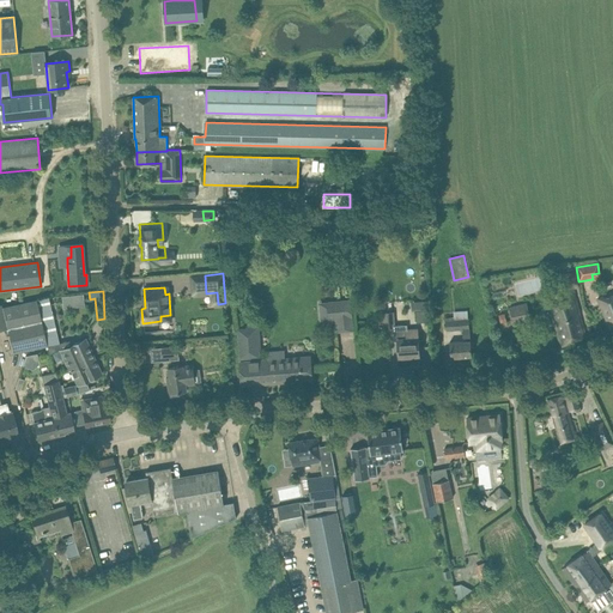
[(519,291),(505,295),(507,302),(520,298),(519,291)]
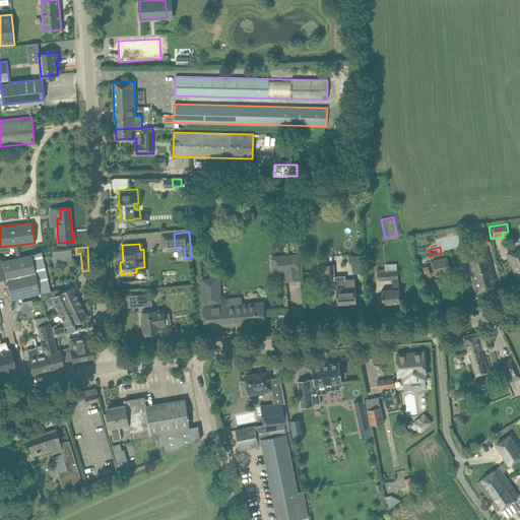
[(488,248),(473,251),(475,257),(466,260),(475,294),(498,286),(488,248)]
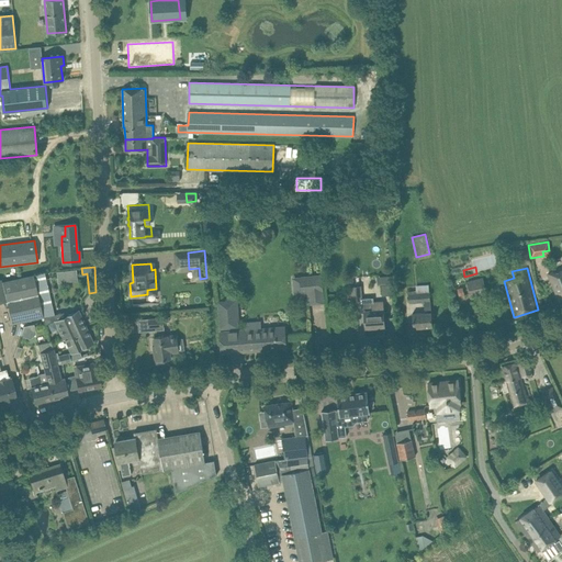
[(561,268),(548,274),(560,301),(561,300),(561,268)]
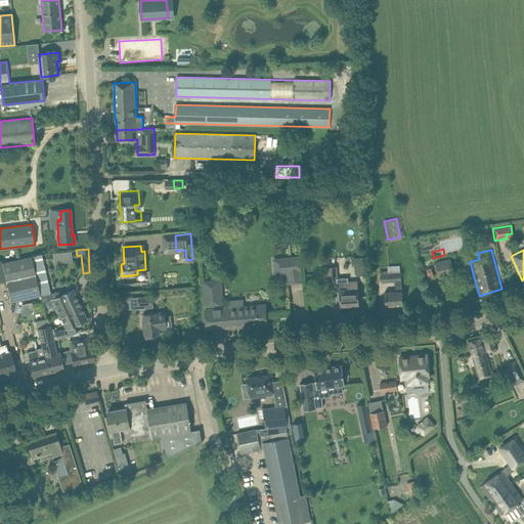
[(71,251),(52,253),(53,263),(72,261),(71,251)]
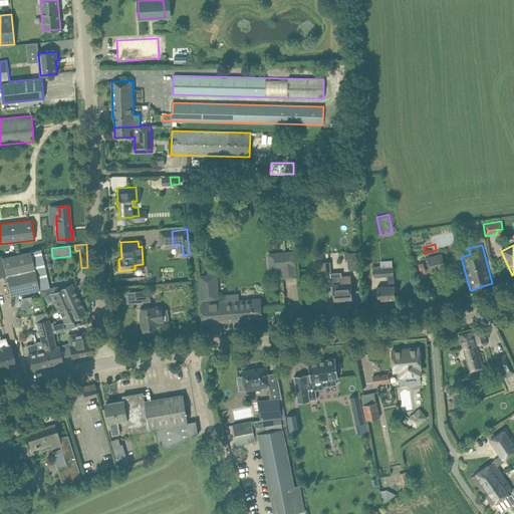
[(40,249),(31,251),(39,289),(40,289),(49,287),(40,249)]
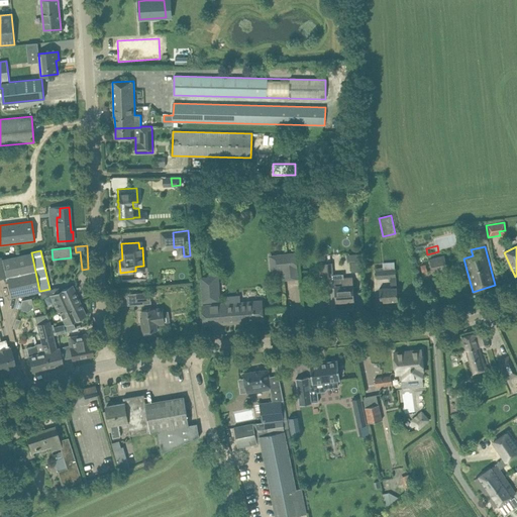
[(31,252),(2,260),(10,297),(39,291),(31,252)]
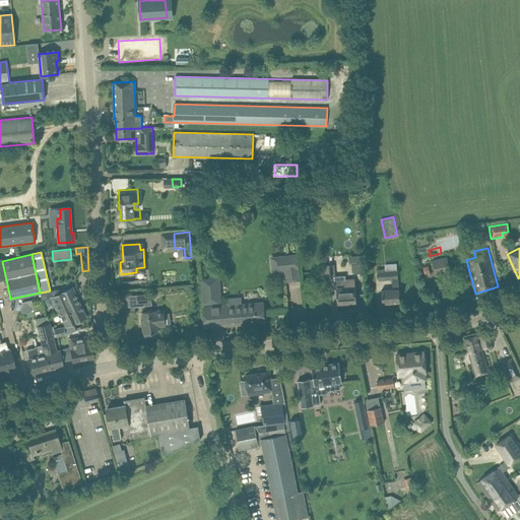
[(278,258),(279,272),(301,271),(300,256),(278,258)]
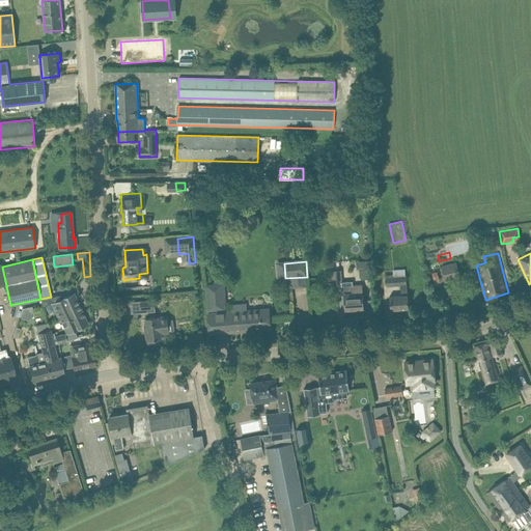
[(442,267),(446,281),(451,279),(450,276),(459,274),(456,262),(442,267)]
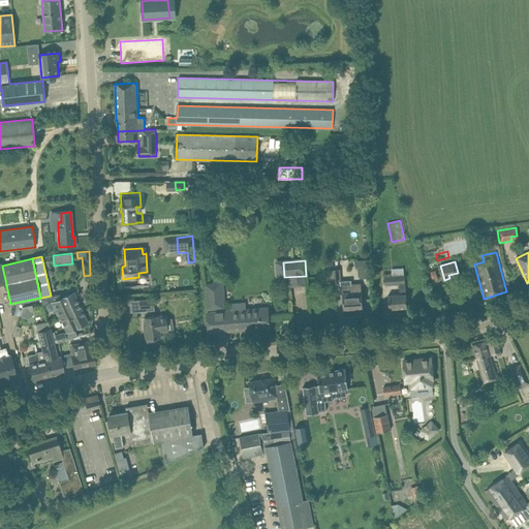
[(361,268),(359,269),(360,279),(361,279),(364,279),(369,278),(368,268),(361,268)]
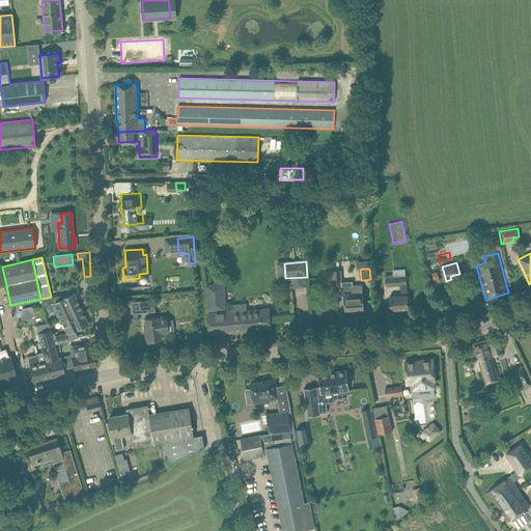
[(392,270),(392,275),(385,275),(386,286),(400,285),(401,296),(390,297),(391,310),(409,308),(406,269),(392,270)]
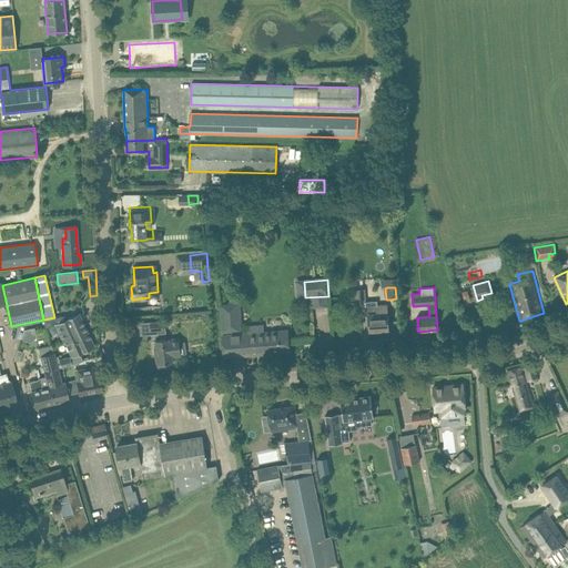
[(364,290),(355,290),(356,307),(365,307),(365,302),(364,290)]
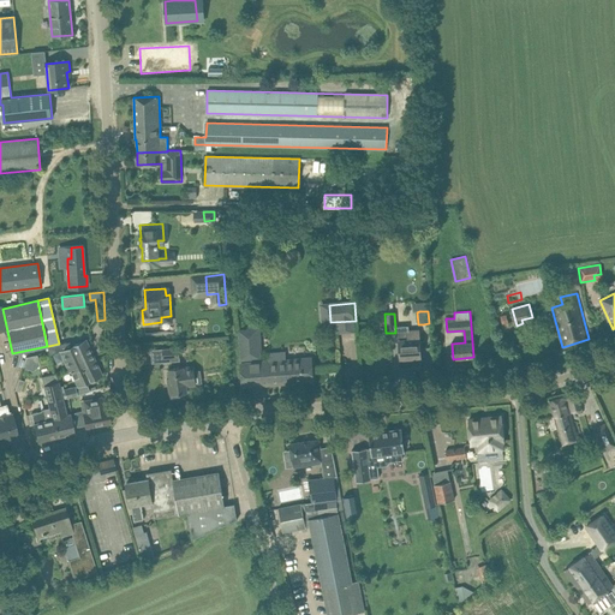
[(395,333),(395,342),(399,342),(400,358),(421,357),(419,345),(418,330),(408,332),(408,326),(395,327),(395,333)]
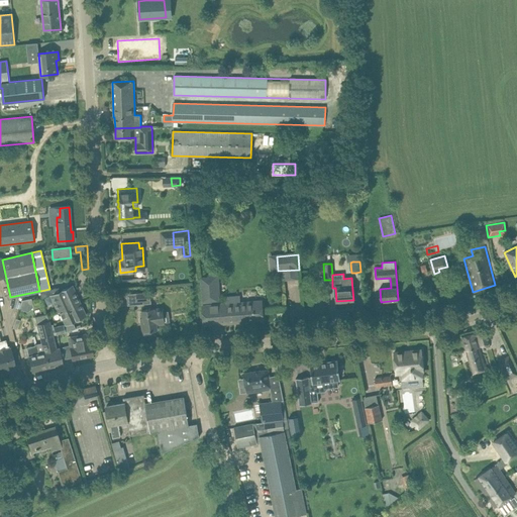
[(208,276),(201,277),(202,302),(220,301),(219,295),(220,295),(219,275),(208,275),(208,276)]
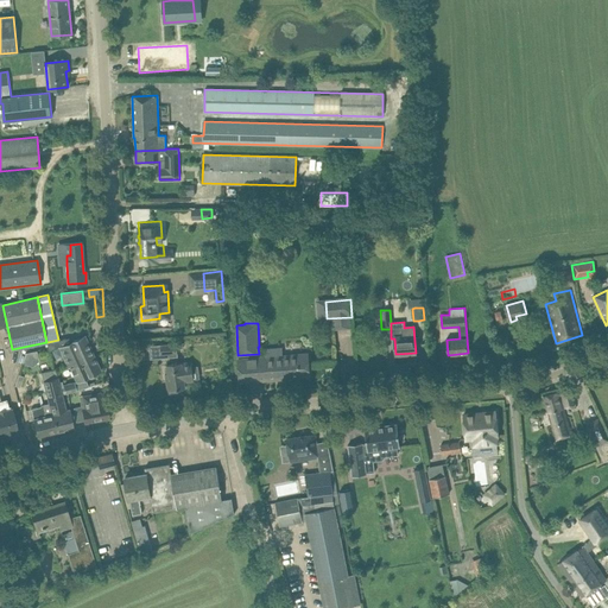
[(48,342),(46,342),(49,352),(59,346),(61,347),(58,348),(68,368),(70,367),(84,361),(84,359),(93,355),(84,336),(71,342),(68,337),(58,340),(48,342)]
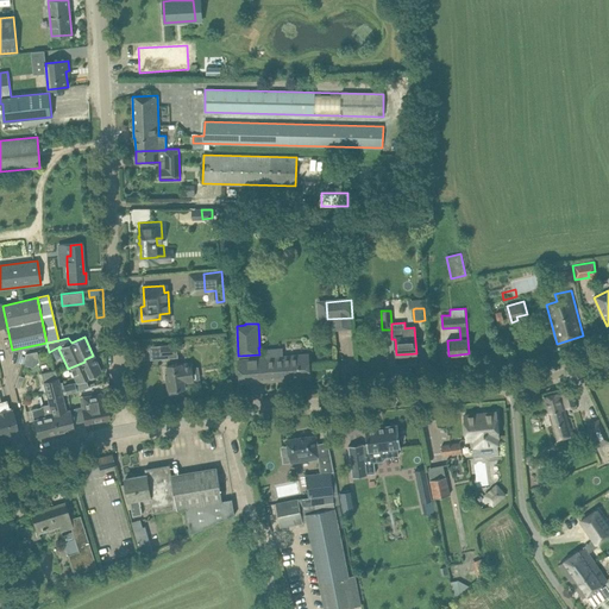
[(177,344),(162,345),(162,356),(179,353),(177,344)]
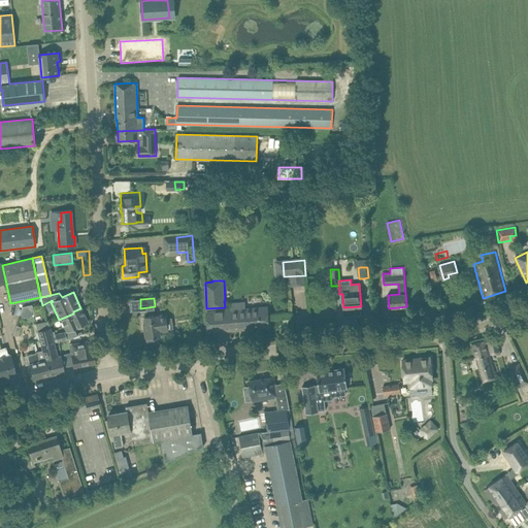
[(22,304),(20,316),(31,318),(33,306),(22,304)]
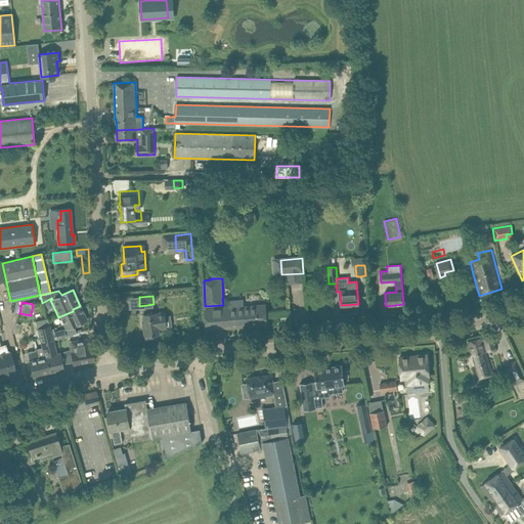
[(246,325),(266,323),(265,305),(205,310),(207,330),(246,326),(246,325)]
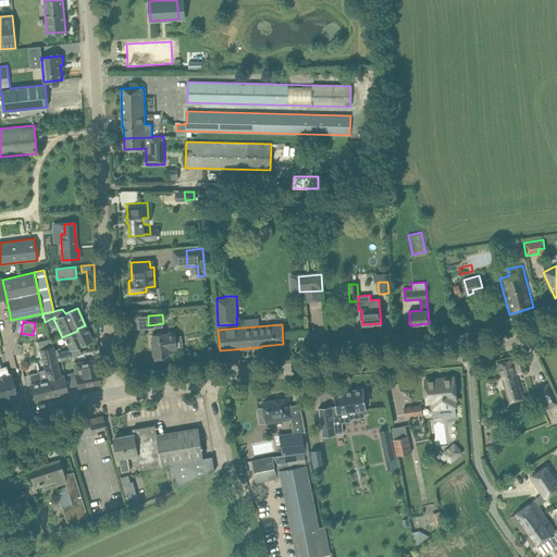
[(77,331),(64,336),(70,349),(78,346),(82,344),(91,339),(85,325),(77,329),(77,331)]
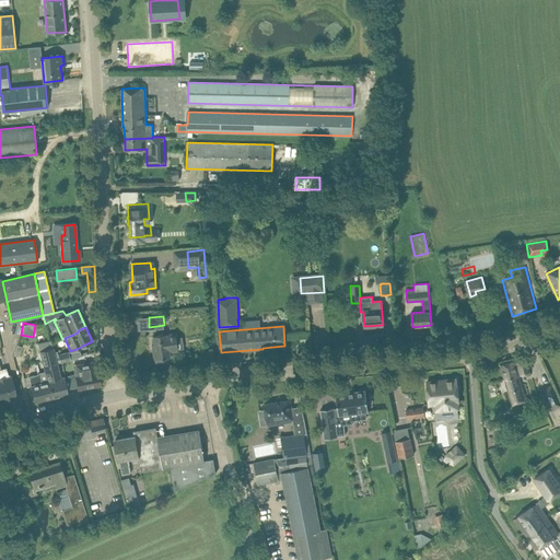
[(178,350),(176,333),(153,336),(156,350),(153,351),(155,362),(164,361),(163,359),(171,358),(170,352),(178,350)]
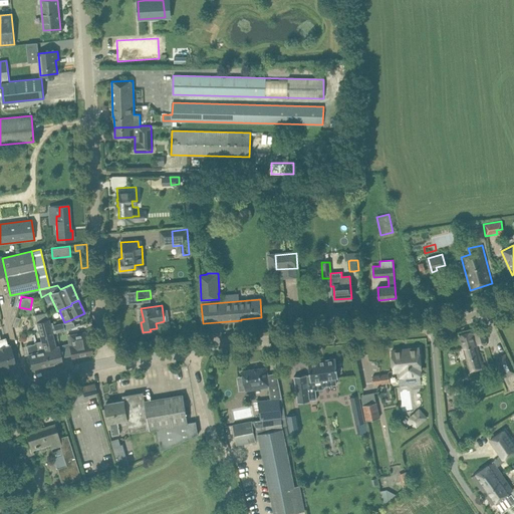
[(41,340),(47,365),(61,361),(59,350),(59,346),(55,347),(51,333),(50,329),(53,328),(53,325),(52,322),(49,323),(46,311),(34,314),(36,322),(41,340)]
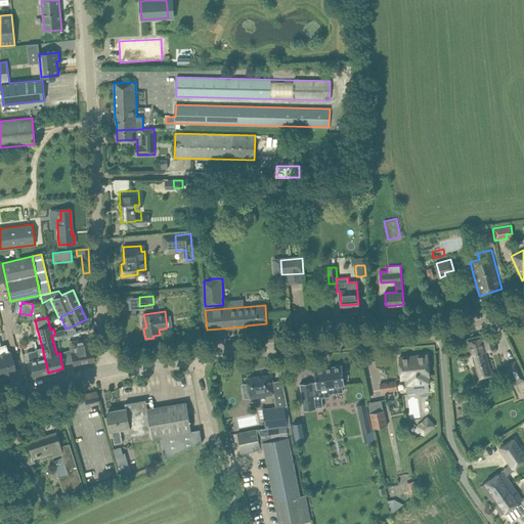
[(66,337),(63,330),(54,332),(54,335),(51,336),(52,340),(66,337)]
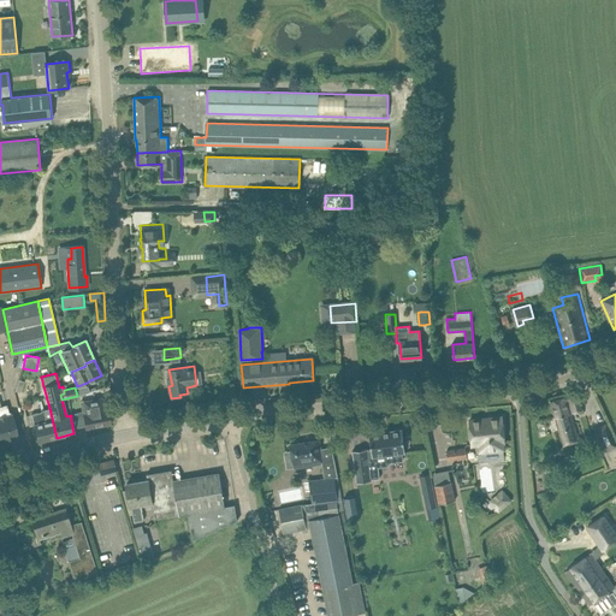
[(581,403),(586,402),(584,392),(568,397),(567,396),(550,401),(563,446),(579,442),(570,413),(579,410),(579,414),(585,413),(581,403)]
